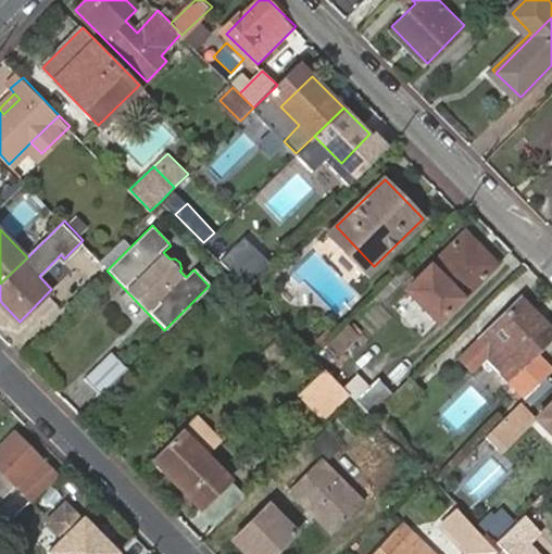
[(467,229),(416,280),(411,287),(441,318),(454,305),(499,262),(467,229)]
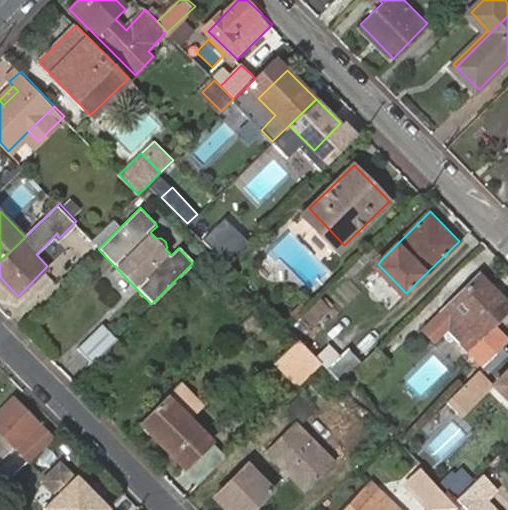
[(70,260),(92,239),(76,223),(54,244),(70,260)]
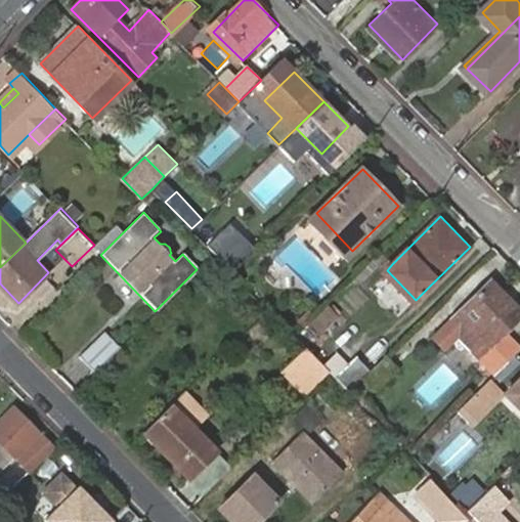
[(239,233),(217,254),(229,266),(251,246),(239,233)]
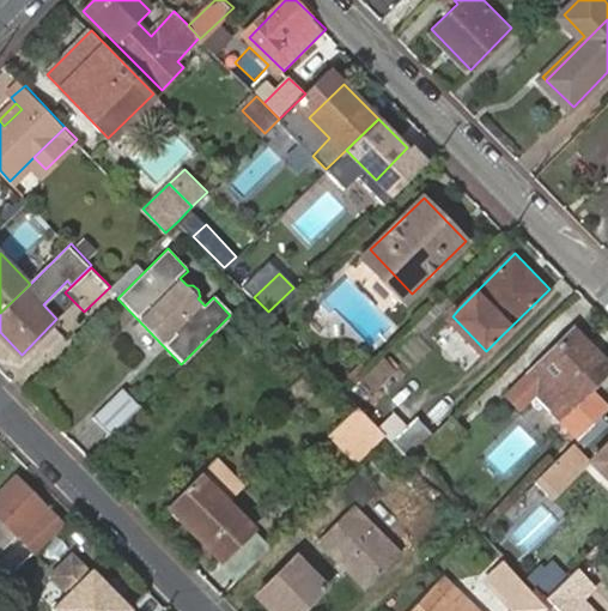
[(557,403),(551,409),(547,412),(558,423),(607,374),(607,362),(575,327),(529,374),(540,385),(557,403)]
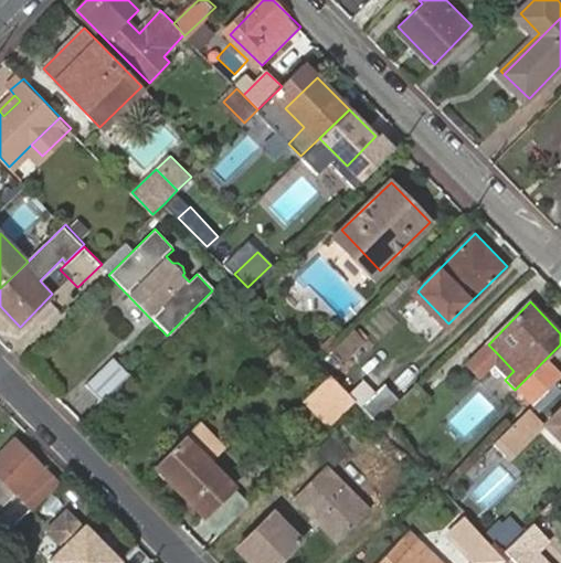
[(353,326),(334,346),(345,358),(366,338),(353,326)]
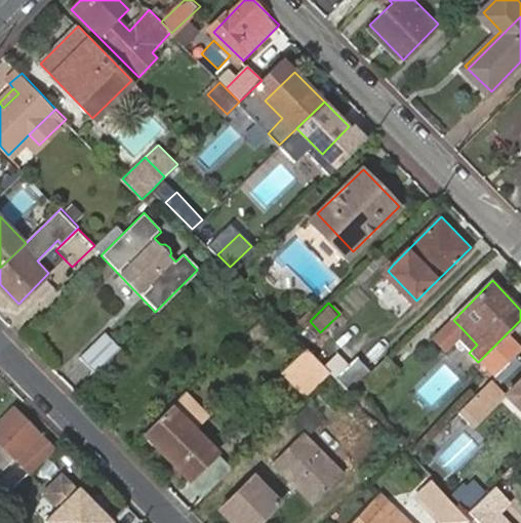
[(457,334),(472,350),(477,345),(463,329),(457,334)]
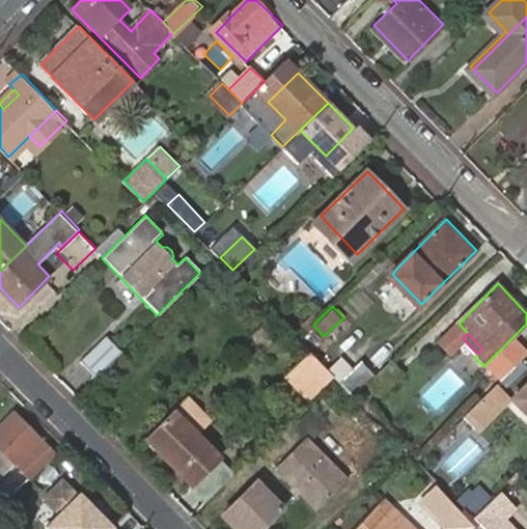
[(94,378),(120,352),(105,336),(79,361),(94,378)]
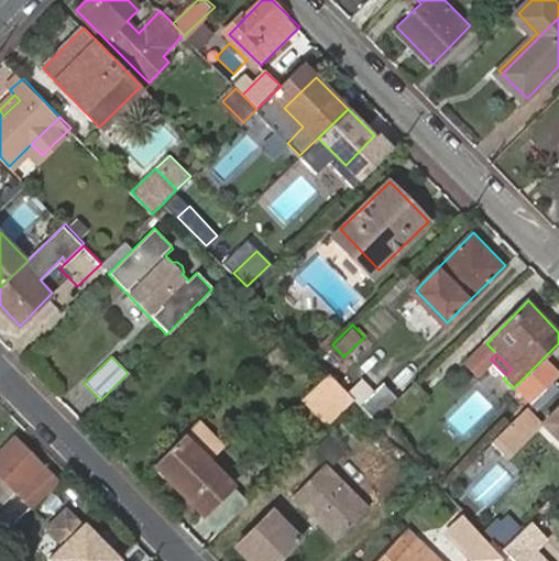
[(306,397),(330,422),(355,397),(330,372),(306,397)]
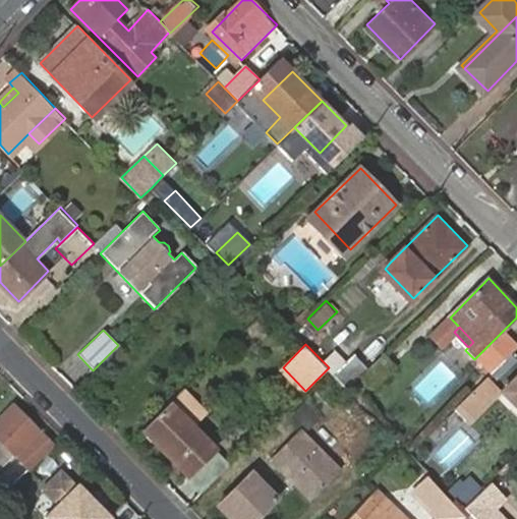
[(351,383),(366,362),(351,352),(337,372),(351,383)]
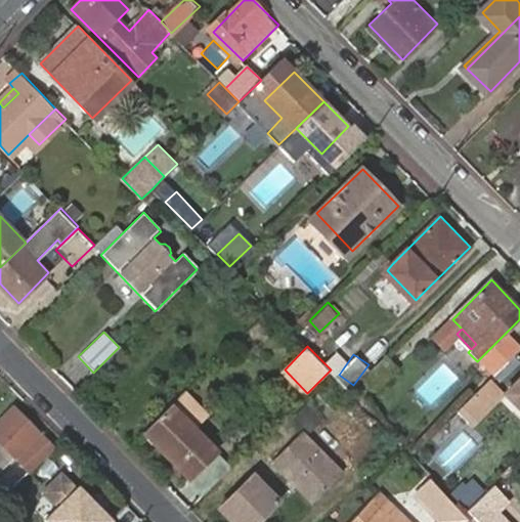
[(386,354),(361,379),(373,390),(397,367),(386,354)]
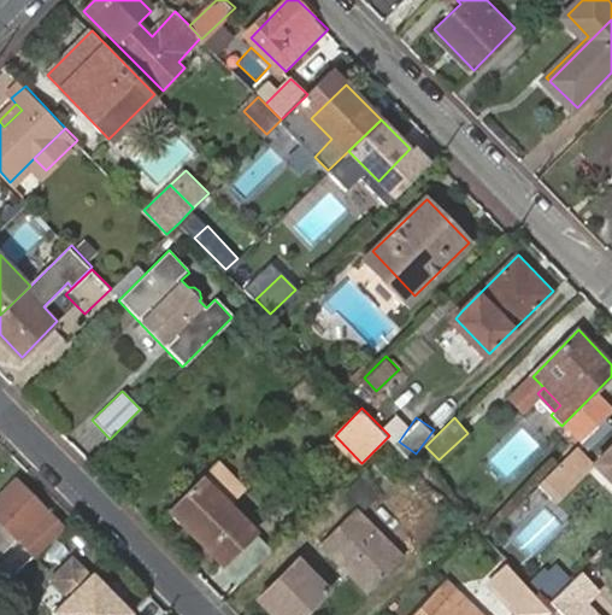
[(576,446),(539,484),(555,501),(593,463),(576,446)]
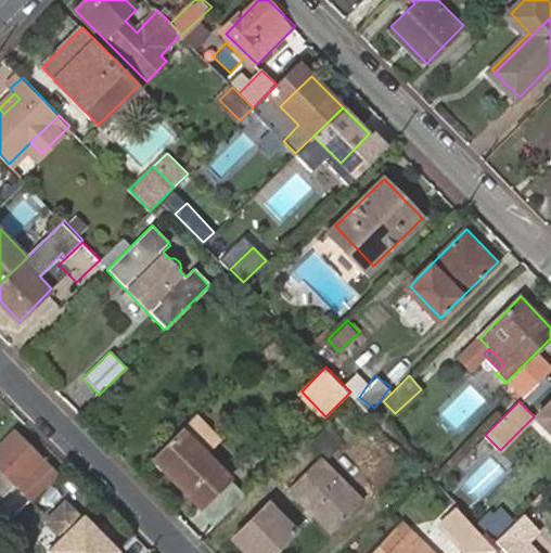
[(550,407),(537,419),(550,434),(550,407)]
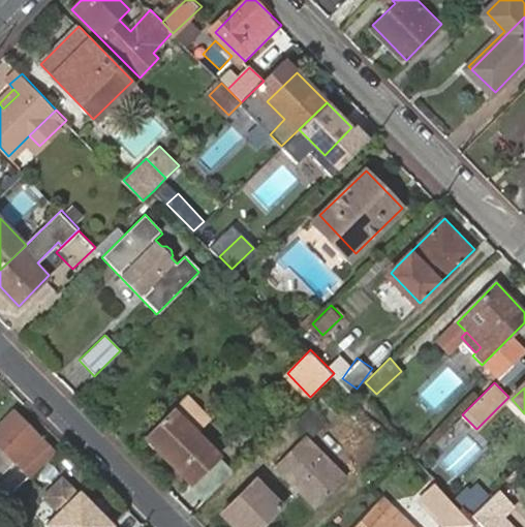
[(206,417),(185,397),(174,408),(193,429),(206,417)]
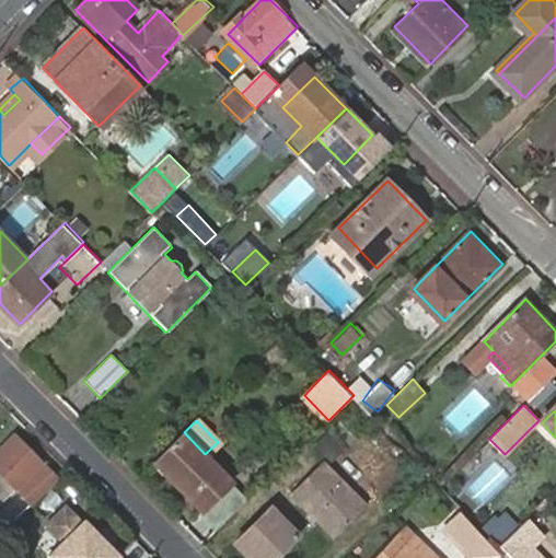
[(205,454),(184,432),(154,462),(199,508),(229,479),(205,454)]
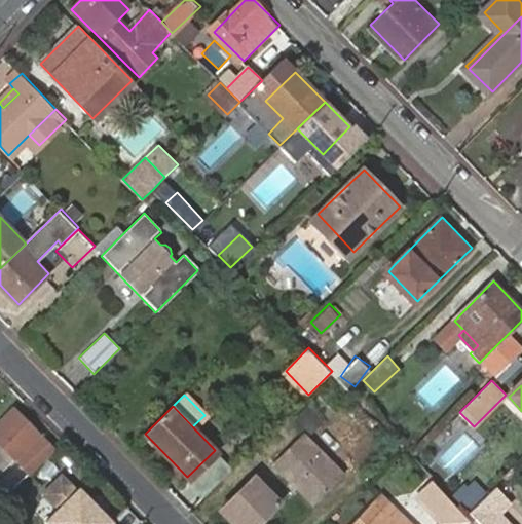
[(0,489),(7,497),(16,489),(32,474),(57,450),(15,409),(0,423),(0,489)]
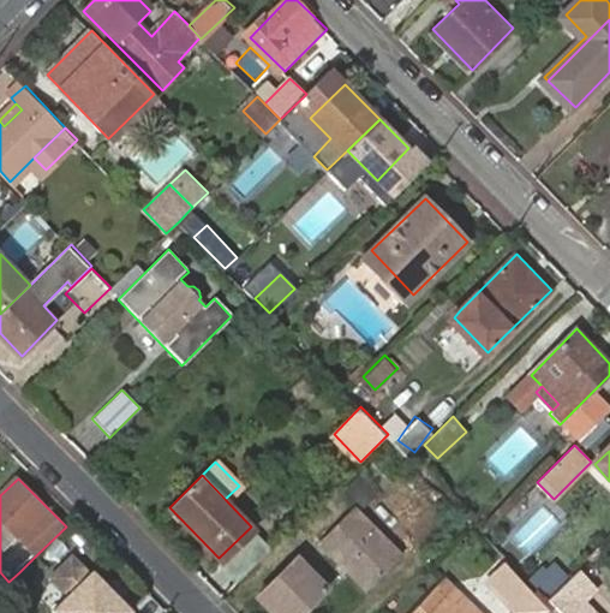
[(532,555),(564,519),(545,501),(513,537),(532,555)]
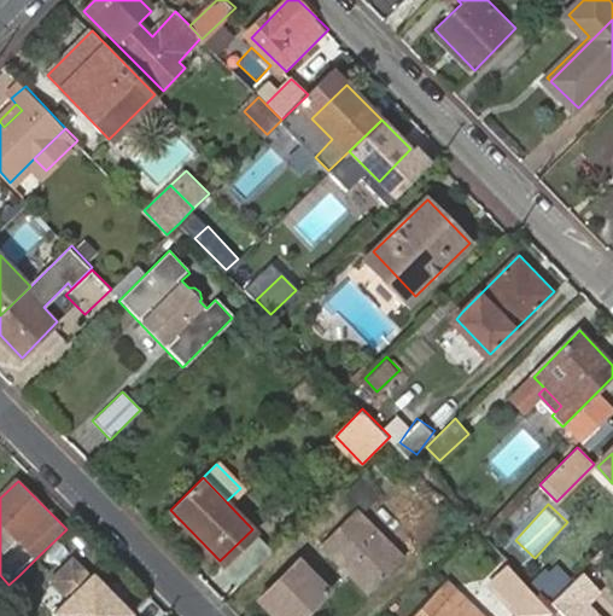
[(407,553),(357,505),(322,540),(371,588),(407,553)]
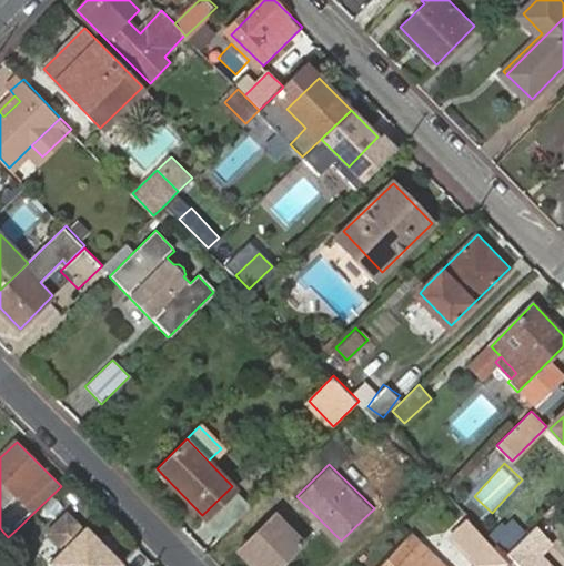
[(120,565),(121,565),(123,564),(87,525),(84,528),(68,511),(48,531),(64,547),(49,562),(53,565),(120,565)]
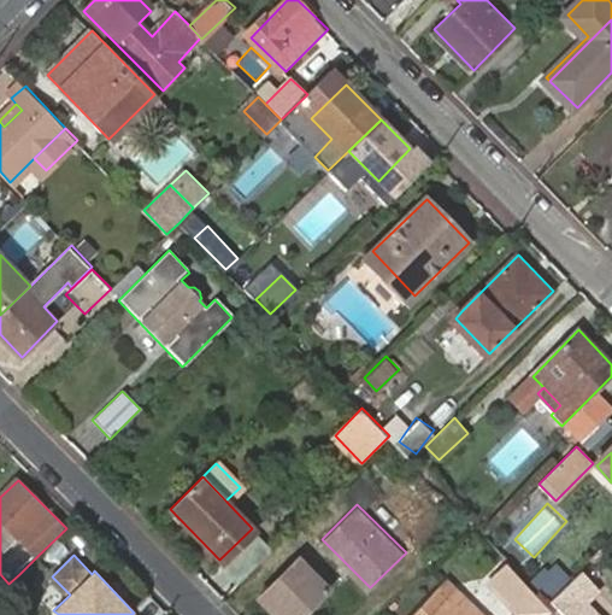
[(298,560),(259,597),(276,614),(301,614),(328,590),(298,560)]
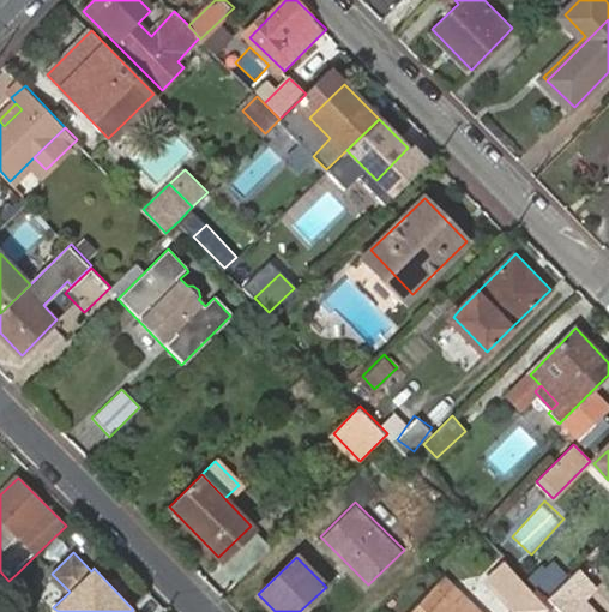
[(505,561),(487,579),(517,610),(513,611),(547,611),(552,609),(505,561)]
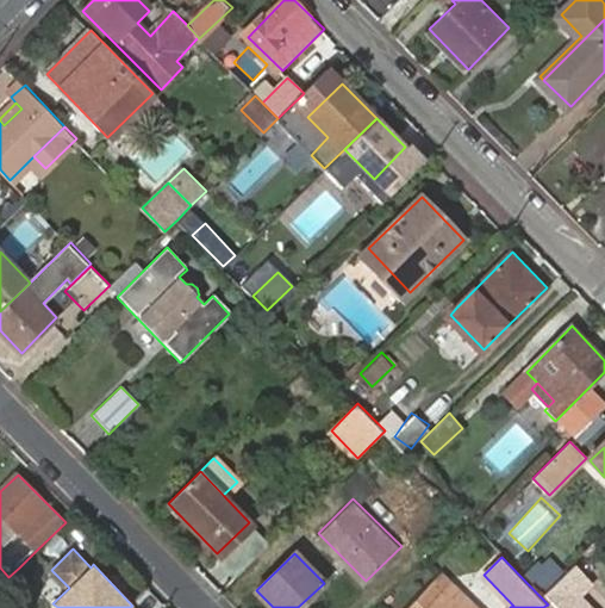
[(552,601),(557,607),(565,607),(591,582),(575,566),(547,596),(552,601)]
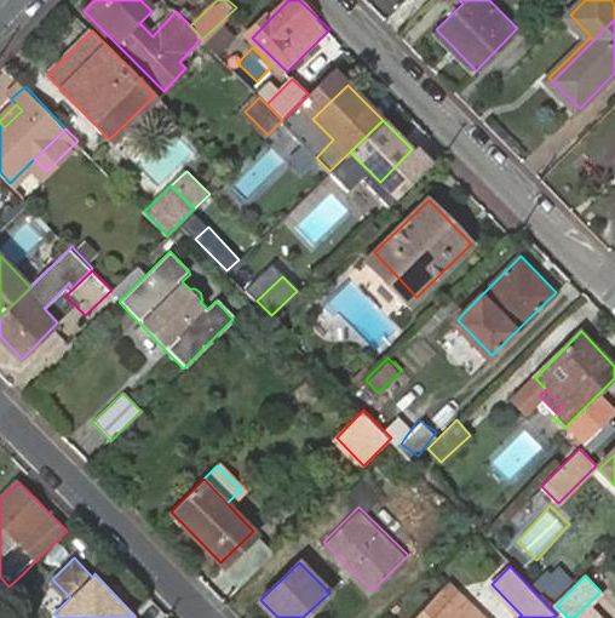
[(483,617),(449,583),(413,617),(483,617)]
